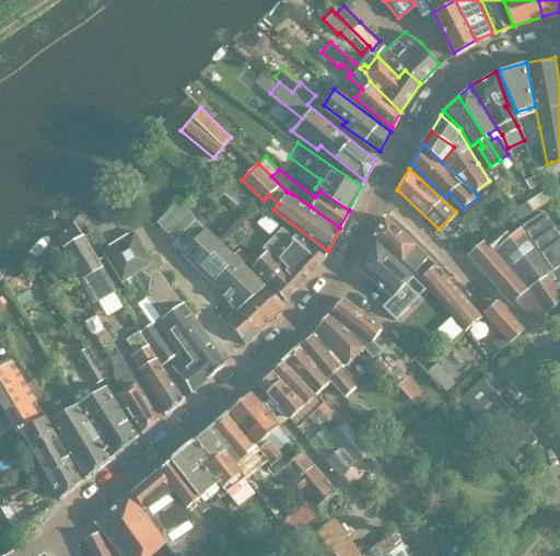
[(537,172),(526,177),(532,186),(541,180),(537,172)]
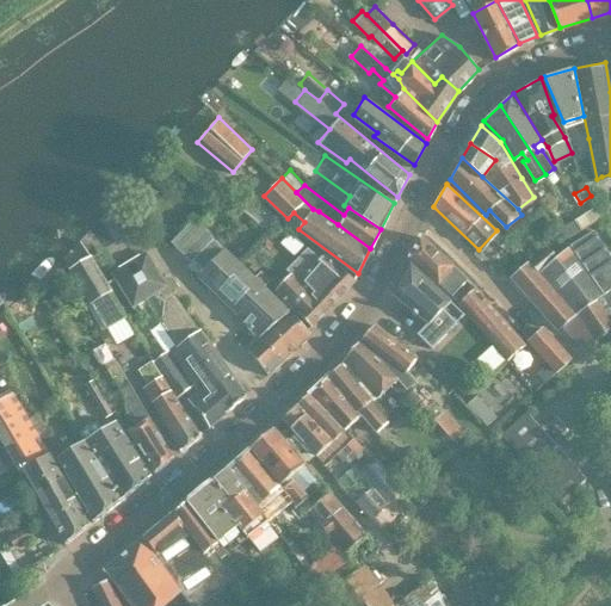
[(248,212),(266,229),(277,218),(259,201),(248,212)]
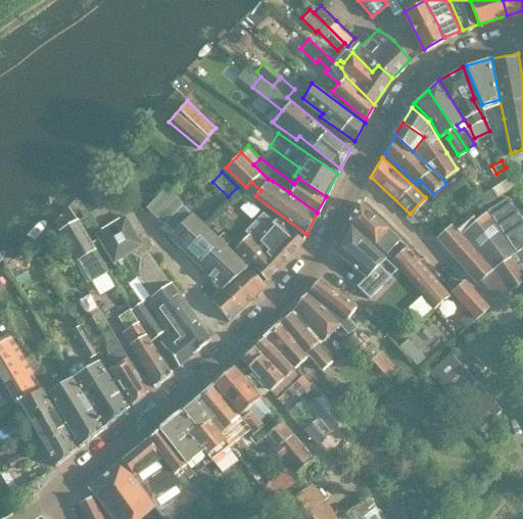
[(495,186),(492,188),(496,194),(500,192),(506,189),(502,182),(495,186)]
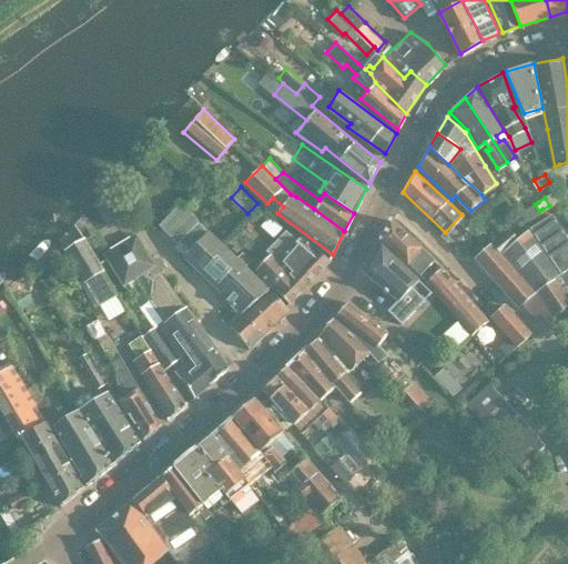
[(527,219),(538,211),(533,202),(521,209),(527,219)]
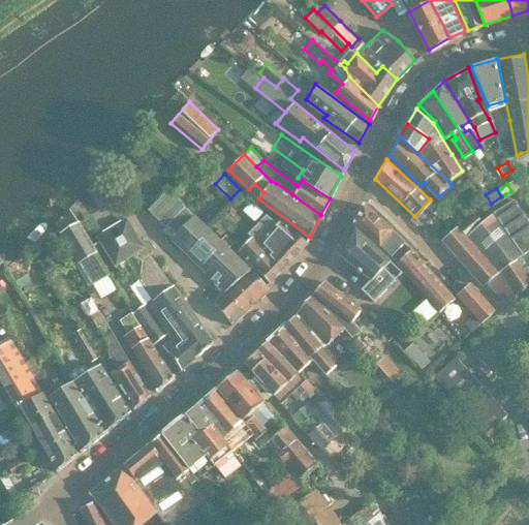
[(207,271),(228,248),(234,242),(227,236),(221,241),(174,194),(154,214),(165,224),(161,227),(207,271)]
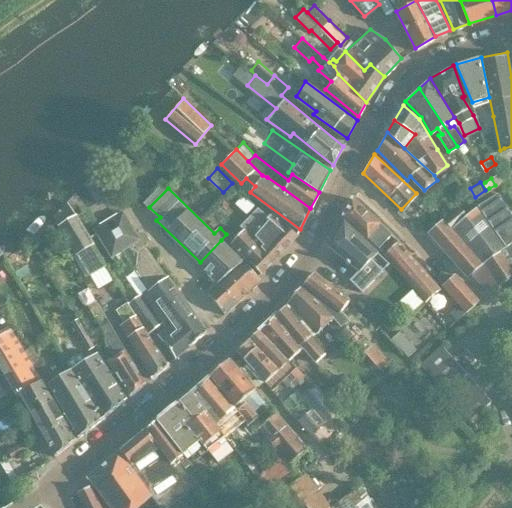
[(511,267),(511,211),(498,190),(472,208),(464,215),(456,205),(441,217),(432,225),(427,229),(460,267),(468,275),(471,272),(490,291),(511,272),(511,269),(511,268),(511,267)]
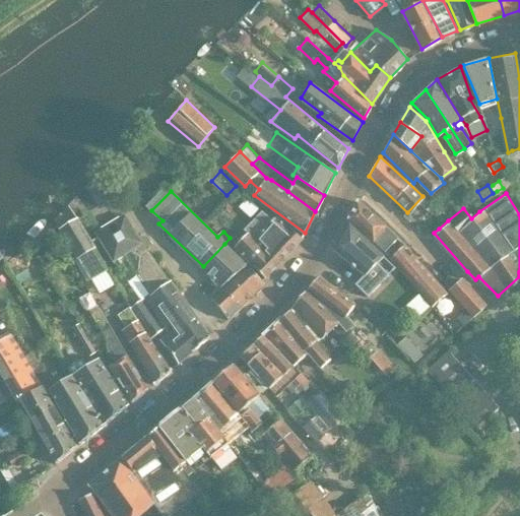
[(358,199),(348,217),(373,241),(380,233),(390,242),(396,236),(358,199)]
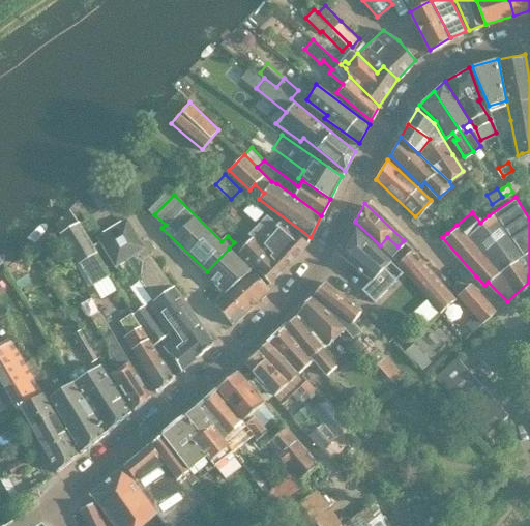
[(150,253),(127,215),(96,234),(115,265),(134,254),(138,258),(142,259),(140,276),(138,279),(176,332),(162,344),(181,369),(212,342),(150,253)]
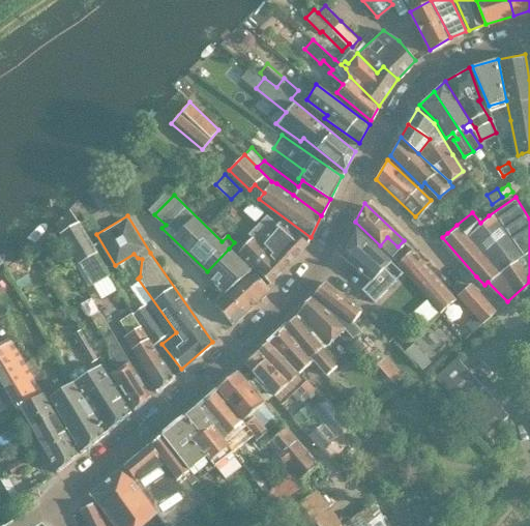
[(109,273),(77,216),(58,230),(78,264),(81,263),(92,283),(109,273)]
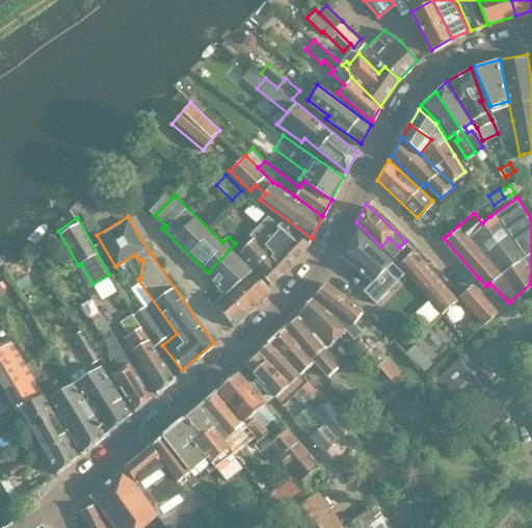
[(310,242),(282,221),(278,226),(273,231),(297,255),(310,242)]
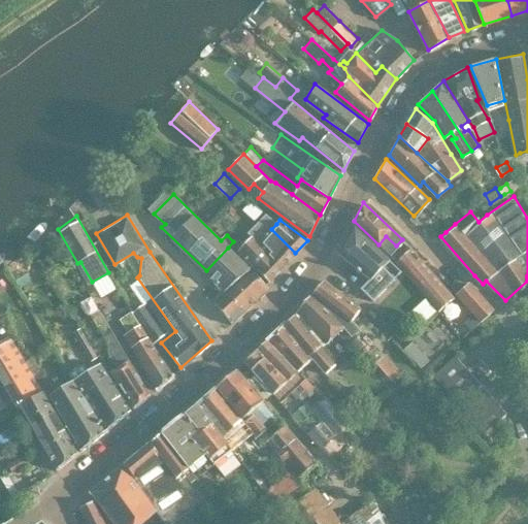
[(383,265),(389,258),(353,225),(337,253),(368,279),(360,287),(372,297),(393,274),(383,265)]
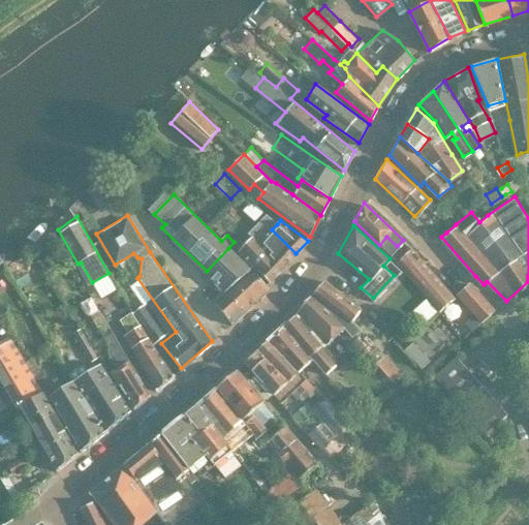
[(296,253),(272,229),(268,235),(263,240),(260,244),(283,267),(296,253)]
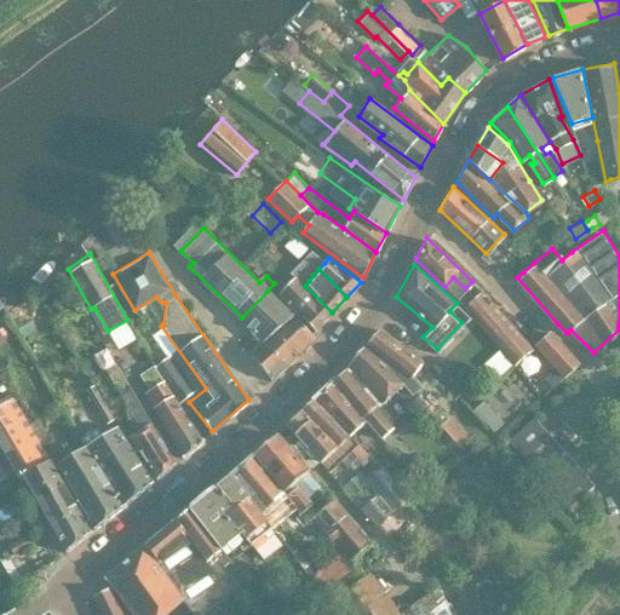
[(332,312),(305,286),(296,279),(280,294),(315,329),(332,312)]
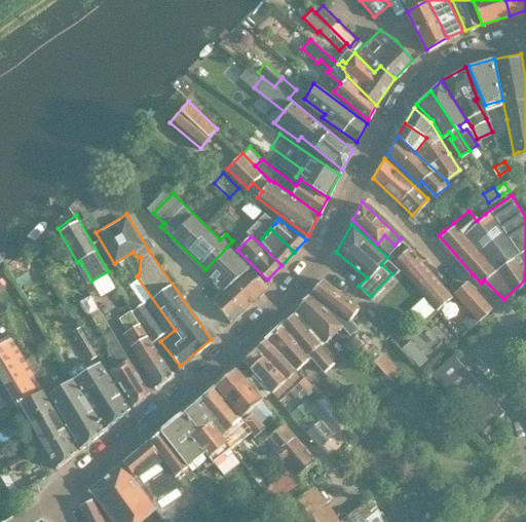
[(393,259),(407,275),(419,288),(434,275),(407,246),(393,259)]
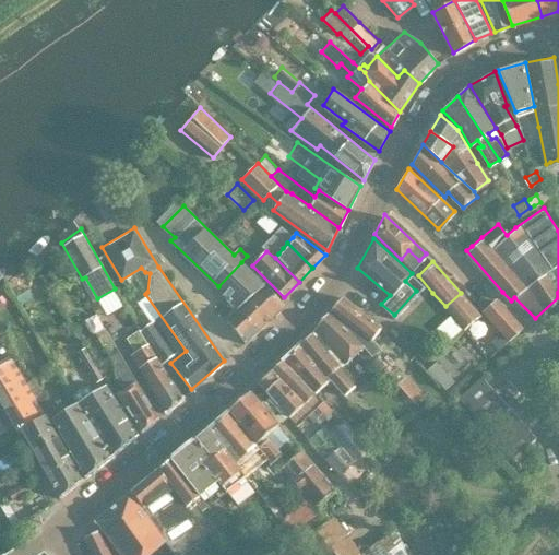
[(285,304),(241,262),(218,286),(217,287),(237,307),(226,318),(245,341),(285,304)]
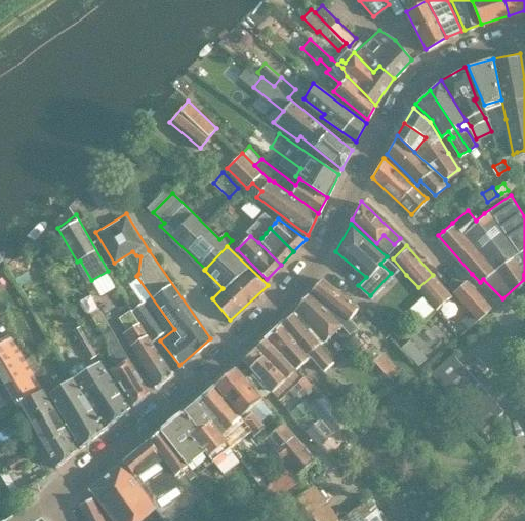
[(433,275),(418,287),(435,308),(449,295),(433,275)]
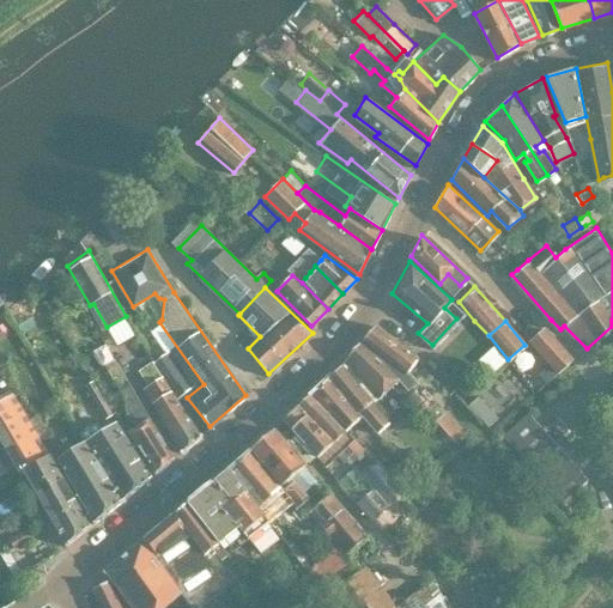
[(418,357),(375,323),(362,339),(387,358),(384,362),(407,388),(416,380),(407,371),(418,357)]
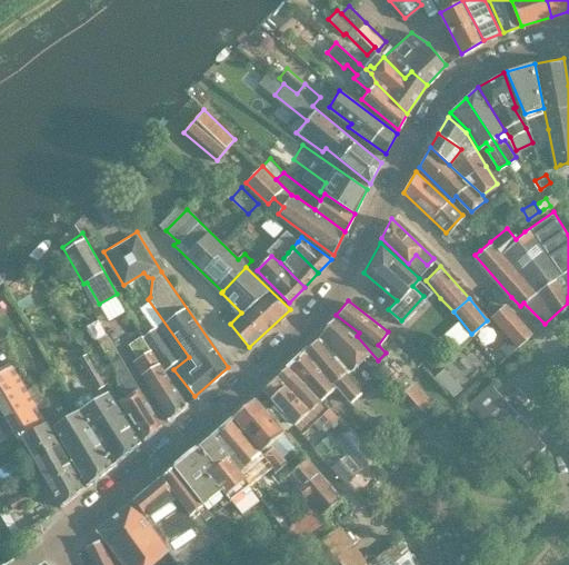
[(490,315),(517,345),(530,333),(503,304),(490,315)]
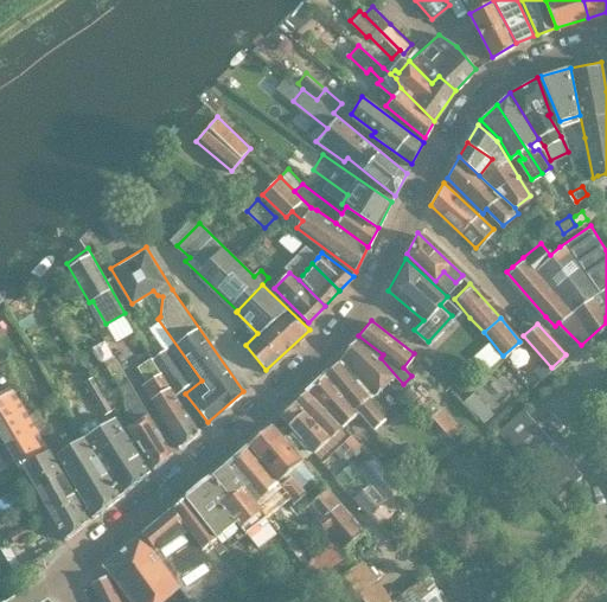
[(403,384),(381,358),(383,354),(358,335),(342,356),(374,391),(387,379),(396,390),(403,384)]
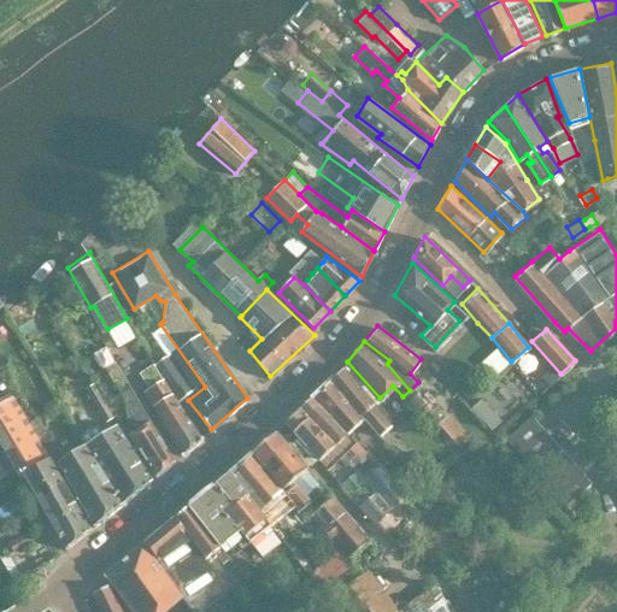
[(169,353),(156,363),(178,399),(194,388),(169,353)]
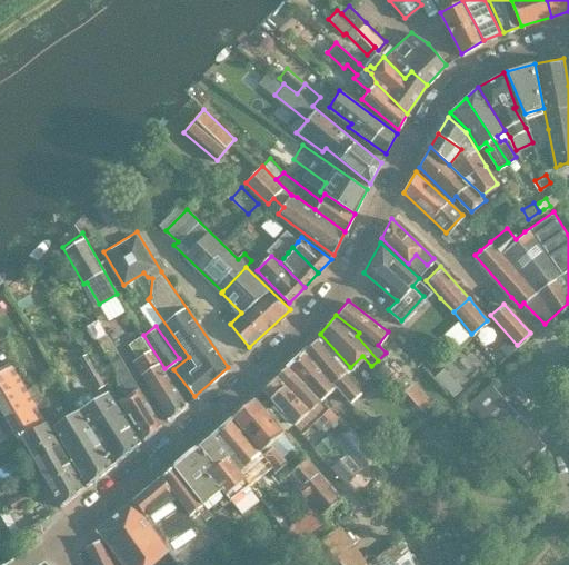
[(98,337),(109,356),(117,352),(106,333),(98,337)]
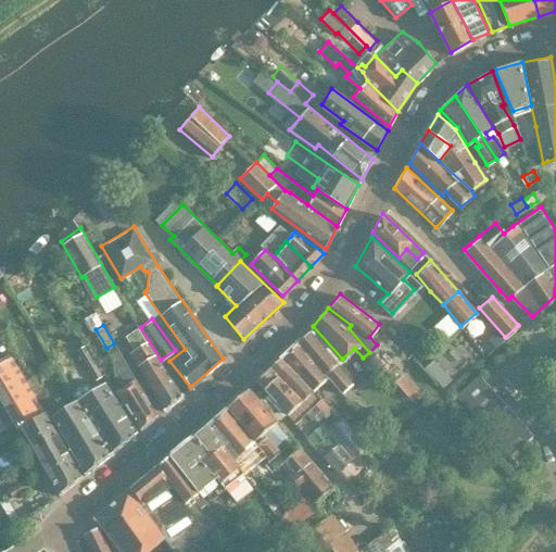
[(161,360),(140,327),(139,326),(126,335),(140,358),(135,362),(165,409),(182,394),(161,360)]
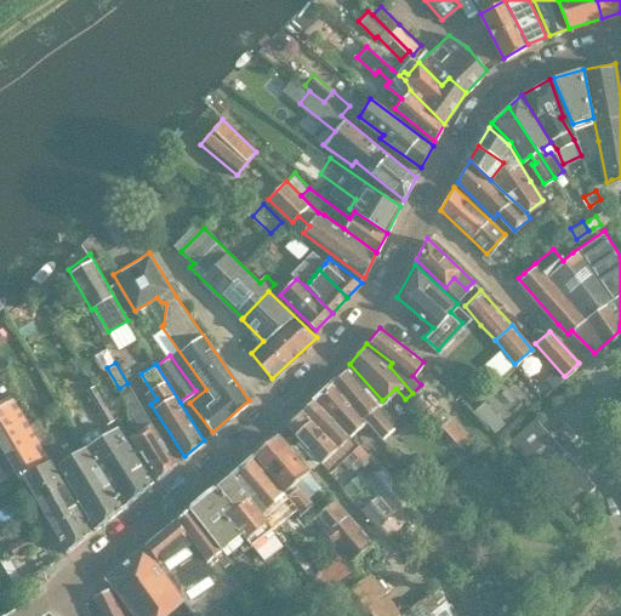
[(392,426),(345,369),(329,383),(366,420),(382,435),(392,426)]
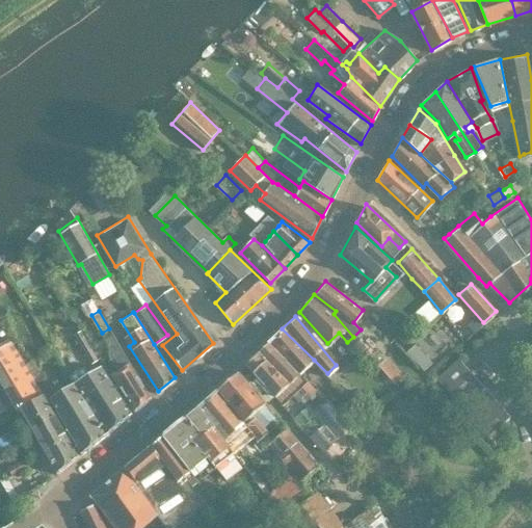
[(24,362),(0,322),(0,380),(17,408),(19,406),(42,393),(43,392),(35,379),(43,375),(32,358),(24,362)]
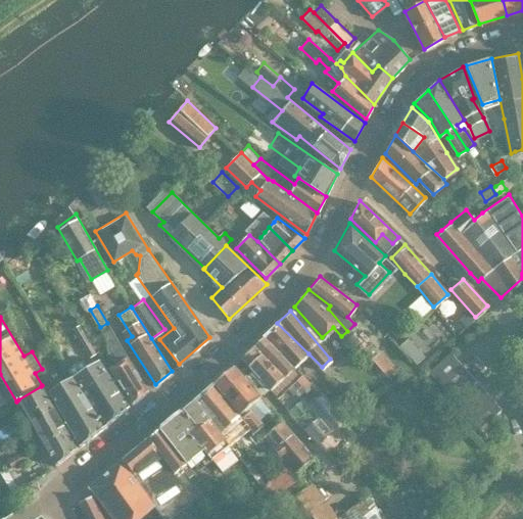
[(308,354),(277,323),(264,335),(295,366),(308,354)]
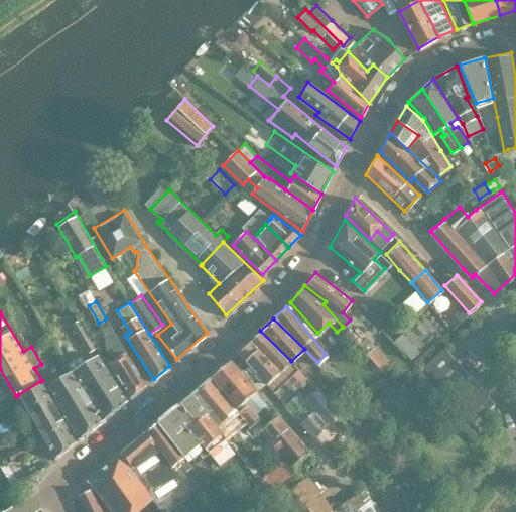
[(95,348),(77,320),(71,324),(88,352),(95,348)]
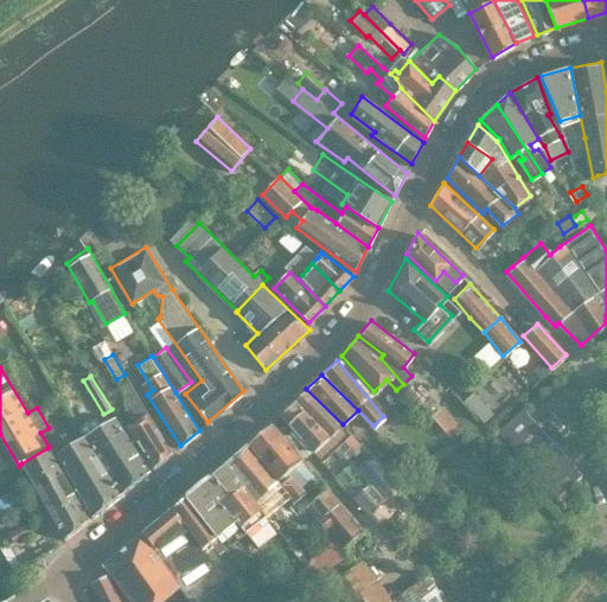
[(120,385),(131,404),(139,399),(128,379),(120,385)]
